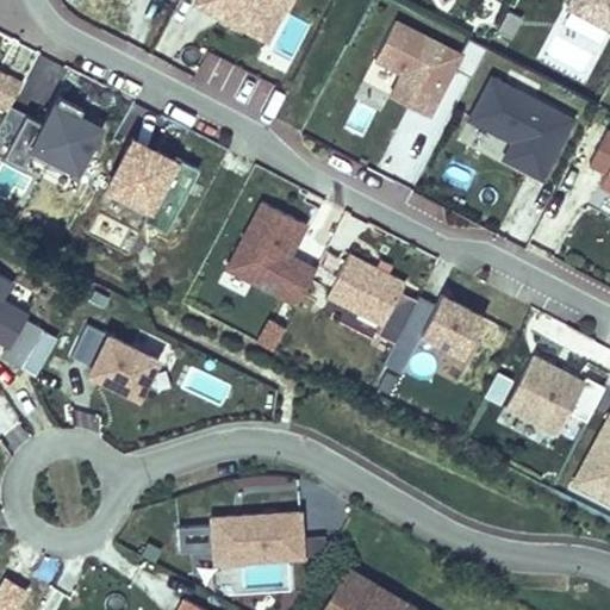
[(277,22),(287,0),(197,0),(194,7),(240,30),(250,8),(277,22)]
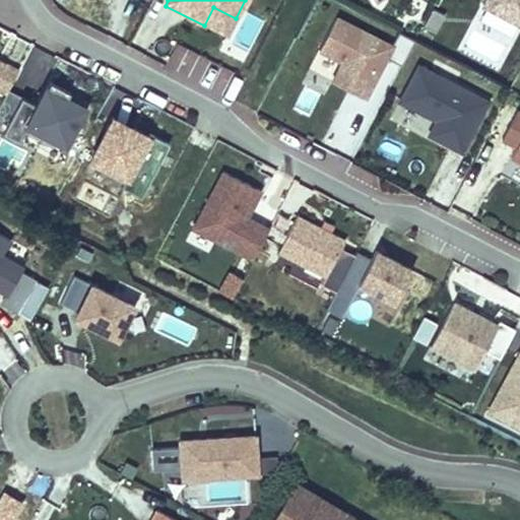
[(519,0),(484,0),(482,5),(519,23),(519,0)]
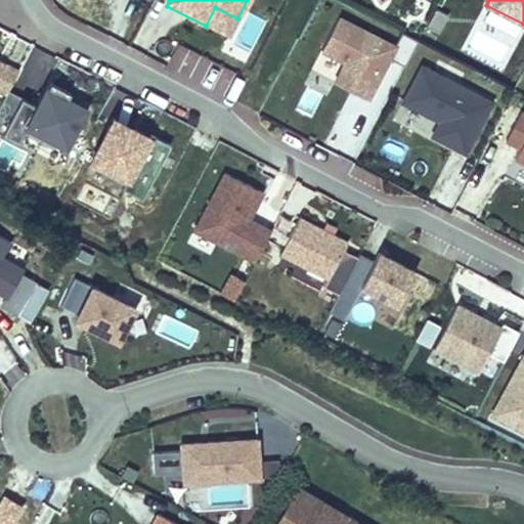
[(227,37),(237,18),(215,7),(206,26),(227,37)]
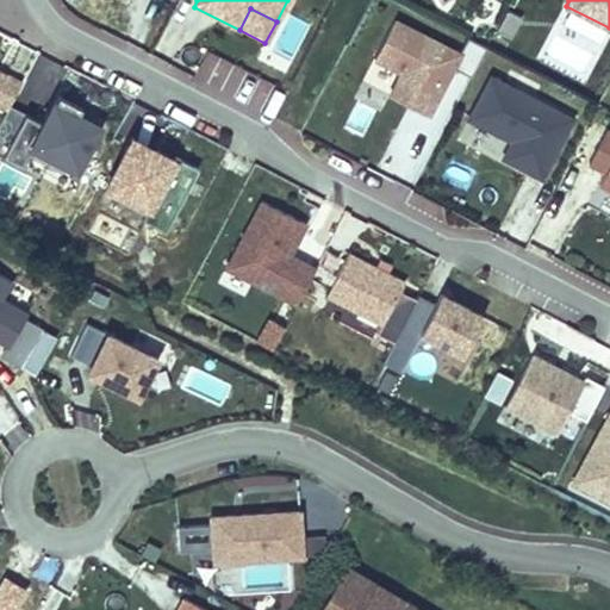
[(427,118),(459,56),(393,23),(373,62),(400,75),(388,99),(427,118)]
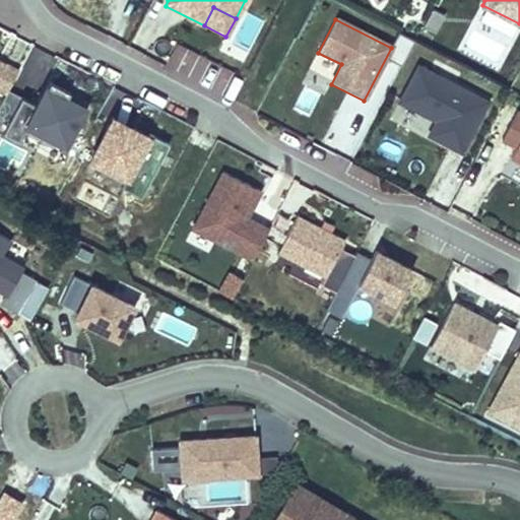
[(397,34),(390,57),(403,61),(410,38),(397,34)]
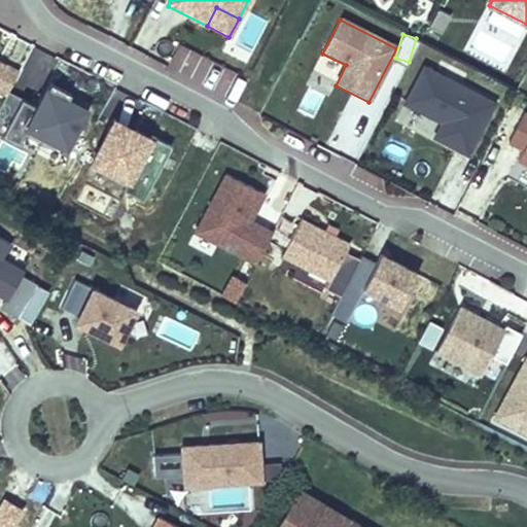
[(6,95),(16,75),(3,68),(0,74),(0,95),(5,98),(6,95)]
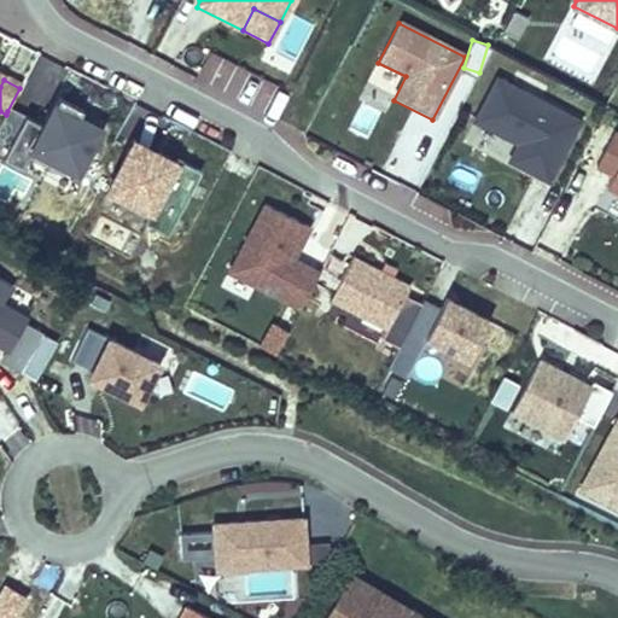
[(547,182),(578,122),(496,80),(473,122),(518,145),(508,162),(547,182)]
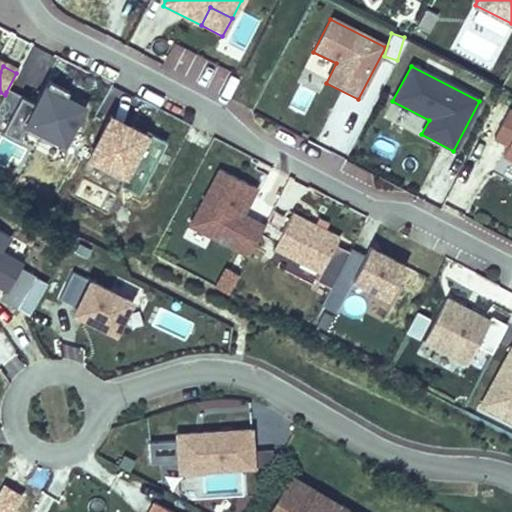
[(208,94),(227,101),(238,75),(219,67),(208,94)]
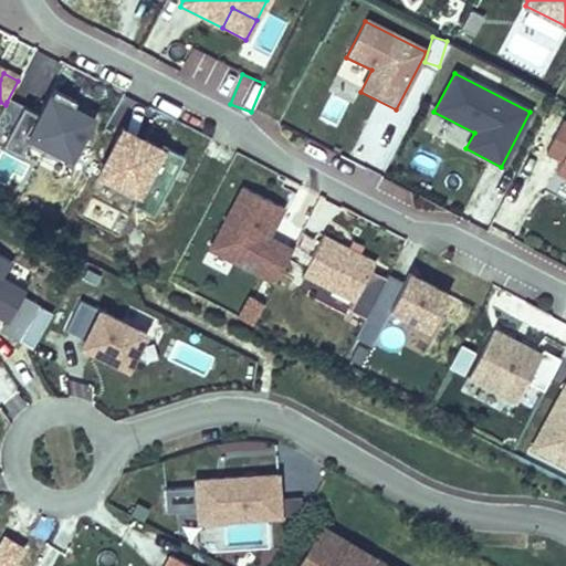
[(69,160),(90,119),(70,109),(73,103),(52,92),(38,118),(7,102),(6,105),(0,114),(0,147),(18,157),(28,139),(69,160)]
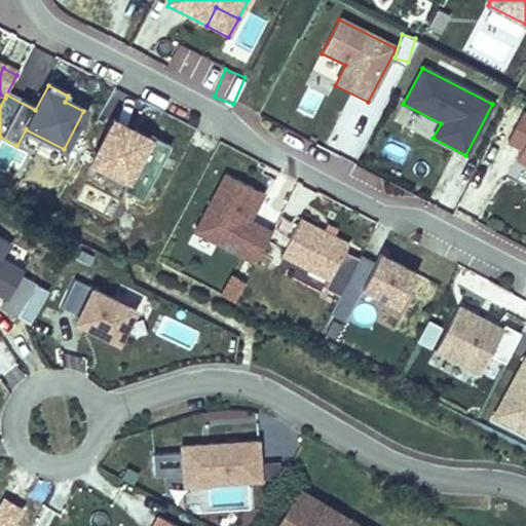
[(525,165),(525,116),(521,114),(506,143),(521,150),(516,160),(525,165)]
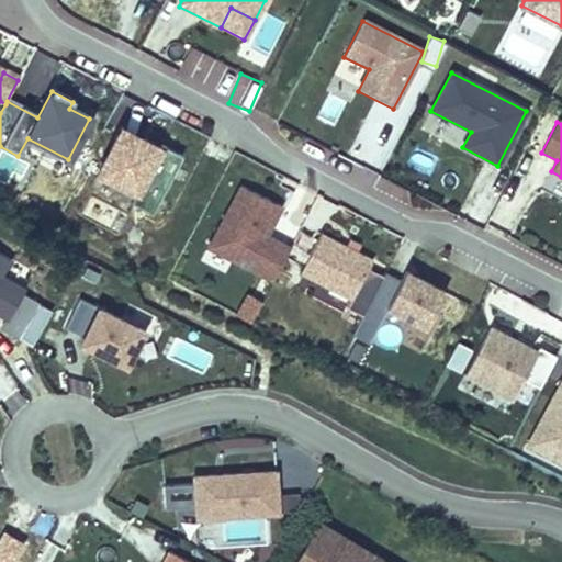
[(149,217),(180,158),(159,147),(154,158),(116,138),(93,180),(132,201),(128,206),(149,217)]
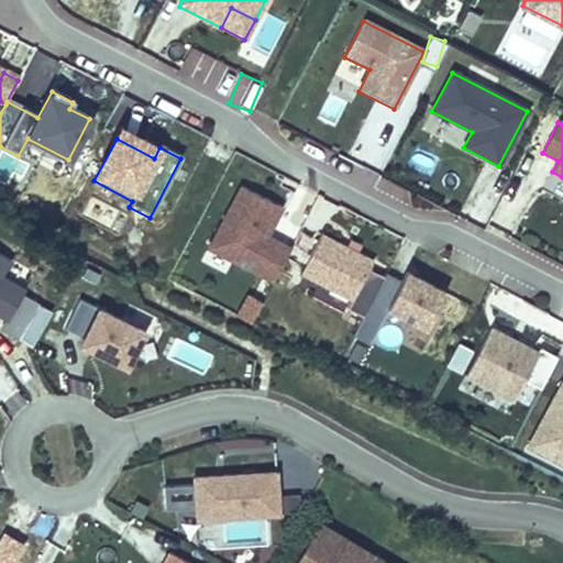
[(290,251),(265,238),(280,209),(241,188),(208,252),(273,285),(290,251)]
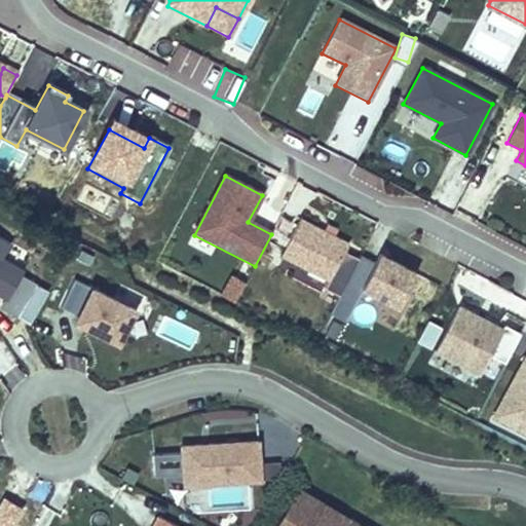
[(329,284),(348,245),(300,220),(279,259),(329,284)]
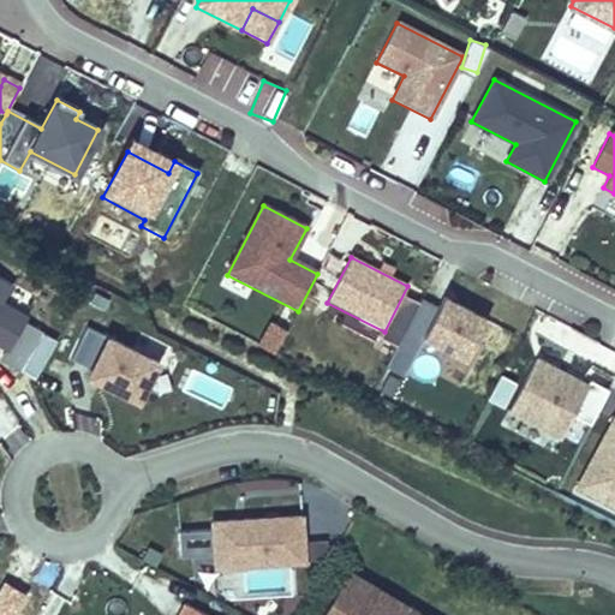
[(25,315),(0,300),(0,294),(9,281),(0,275),(0,342),(6,346),(0,356),(0,357),(17,368),(39,329),(22,320),(25,315)]
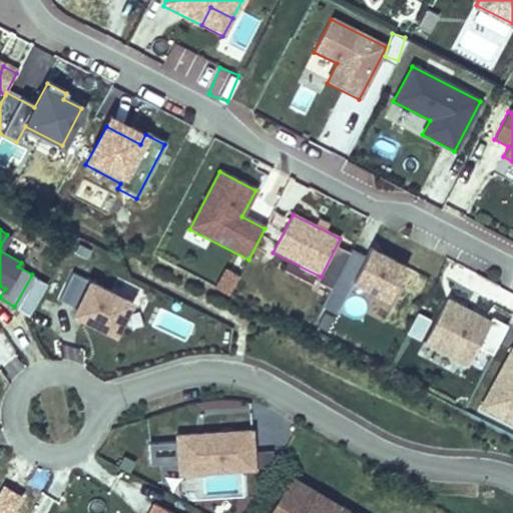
[(29,246),(7,234),(0,245),(0,250),(21,263),(29,246)]
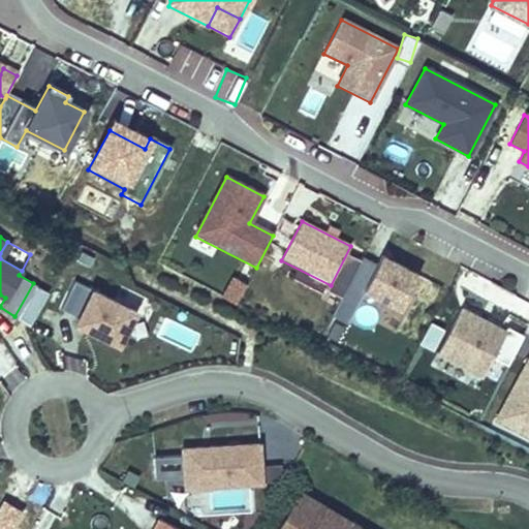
[(401,310),(418,276),(381,257),(377,266),(362,257),(349,282),(401,310)]
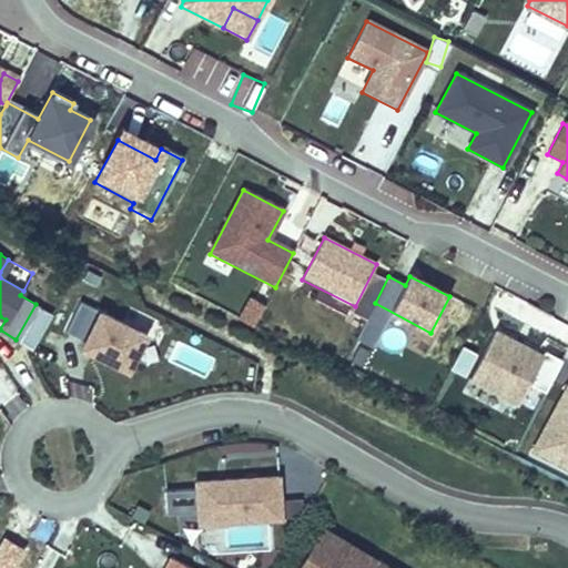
[(144,332),(79,300),(63,330),(83,338),(80,345),(127,368),(144,332)]
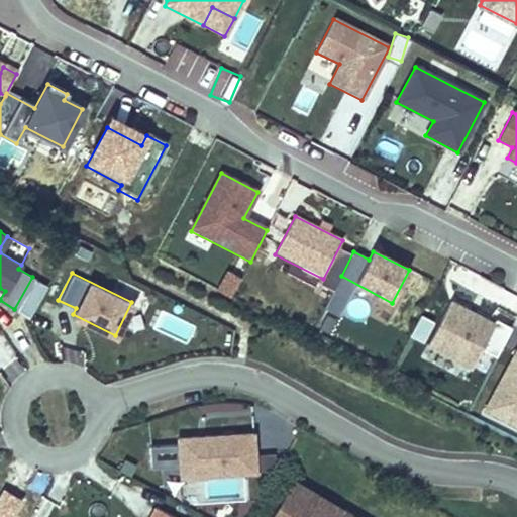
[(496,358),(511,329),(495,321),(493,325),(449,303),(427,348),(472,371),(481,351),(496,358)]
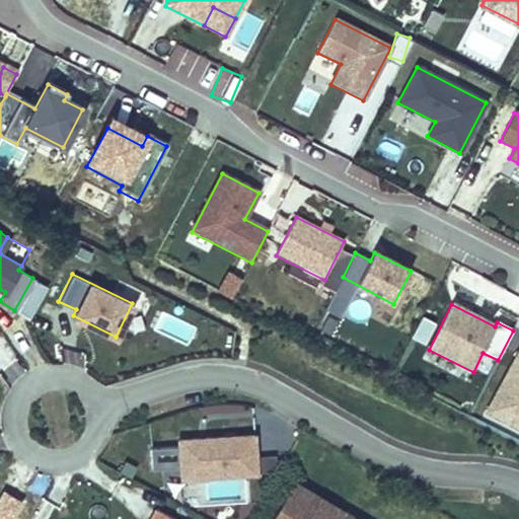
[(518,353),(488,413),(518,429),(518,353)]
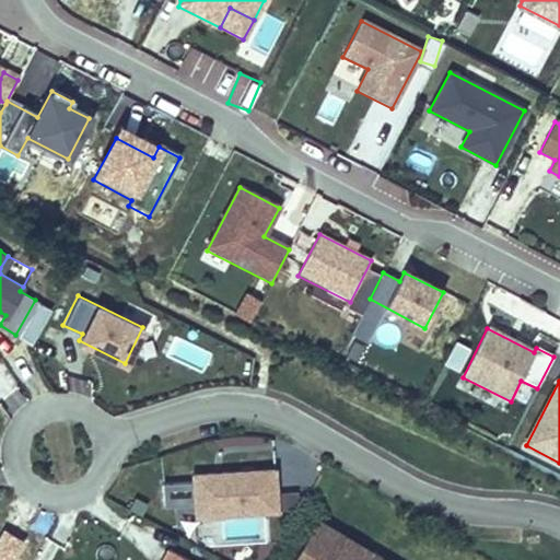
[(277,509),(273,466),(193,473),(193,479),(162,481),(163,504),(195,502),(225,500),(226,512),(277,509)]
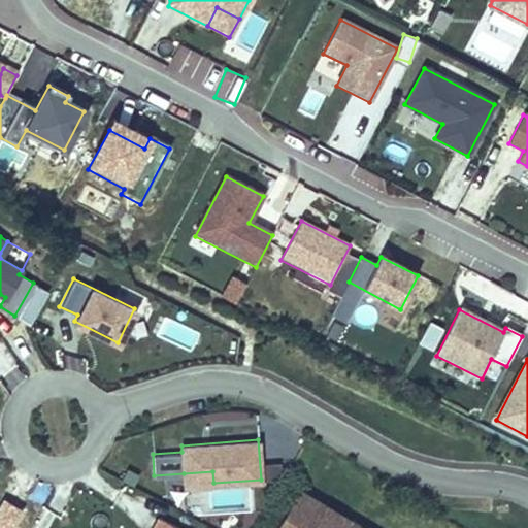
[(213,483),(212,471),(184,473),(185,485),(213,483)]
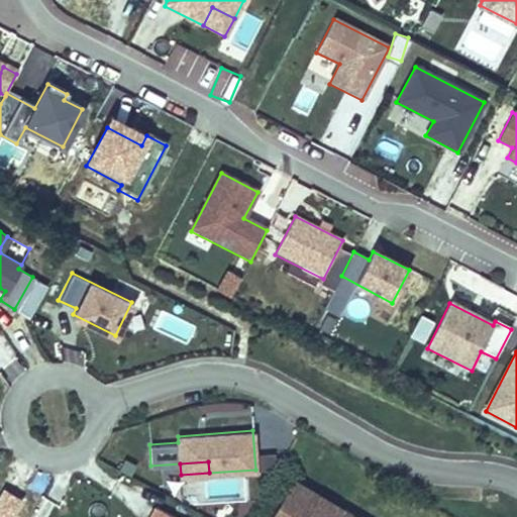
[(274,516),(307,516),(315,503),(291,487),(274,516)]
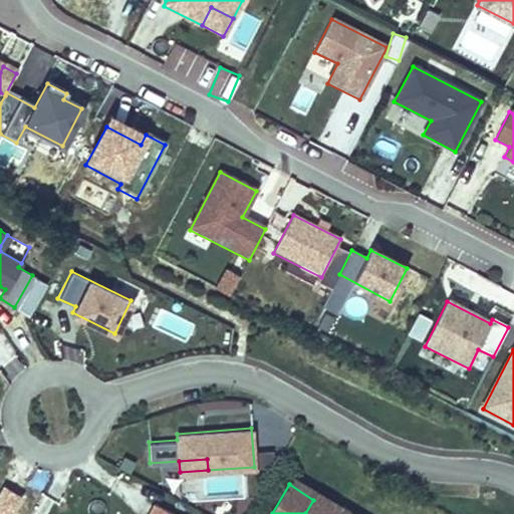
[(0,513),(8,513),(19,496),(4,487),(0,492),(0,513)]
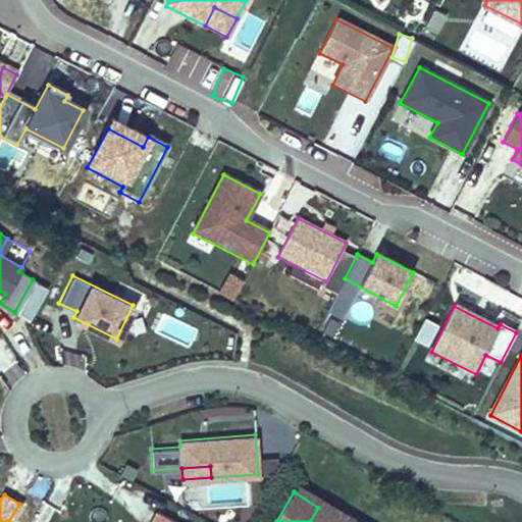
[(318,508),(310,521),(343,521),(344,521),(318,508)]
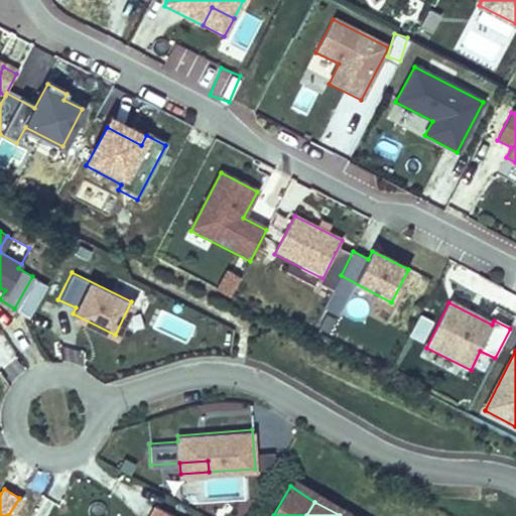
[(177,515),(155,504),(148,515),(177,515)]
